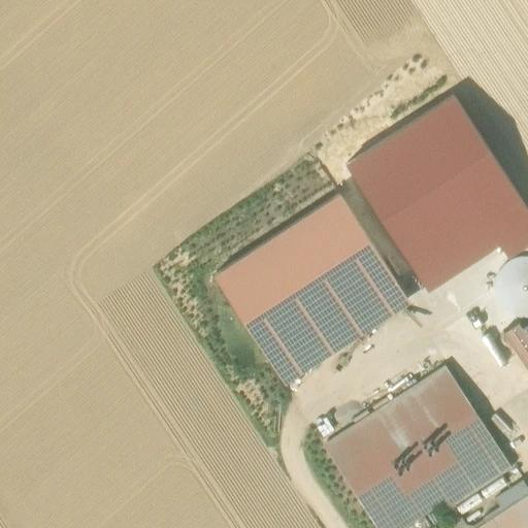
[(343,163),(414,271),(522,200),(452,93),(343,163)]
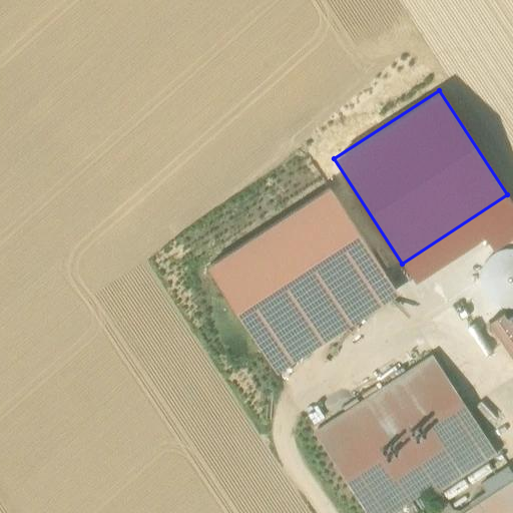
[(206,268),(262,352),(384,273),(329,188),(206,268)]
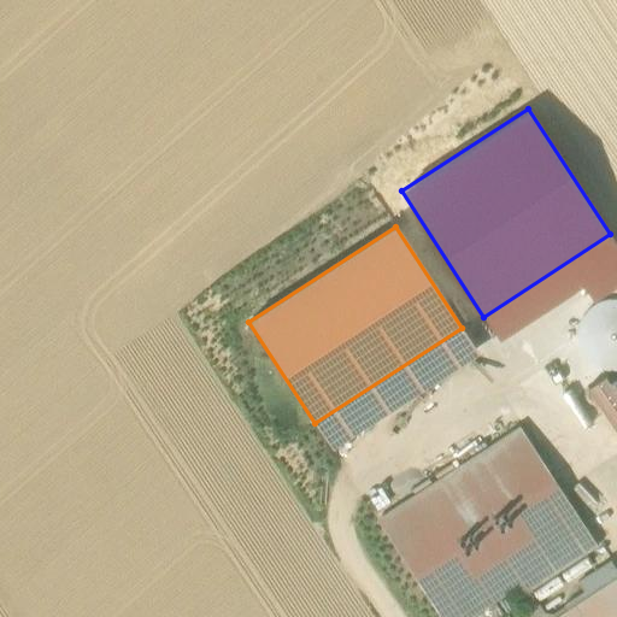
[(616,266),(616,245),(610,234),(483,317),(500,342),(616,266)]
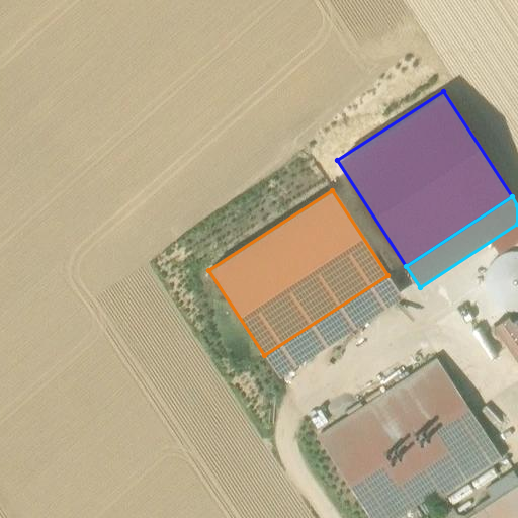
[(517,310),(517,252),(516,251),(504,254),(493,260),(487,271),(485,283),(488,295),(496,305),(507,311),(517,310)]
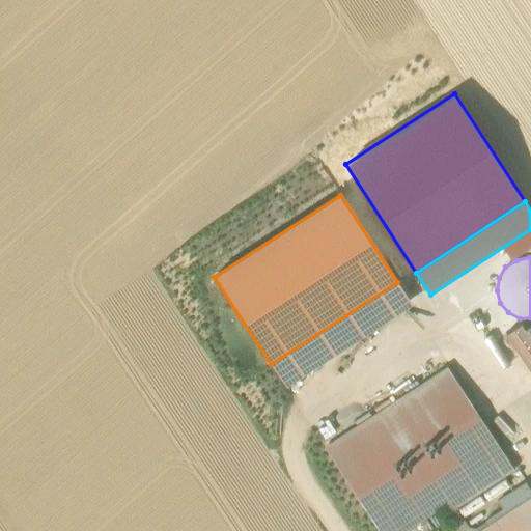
[(397,282),(271,364),(285,387),(412,304),(397,282)]
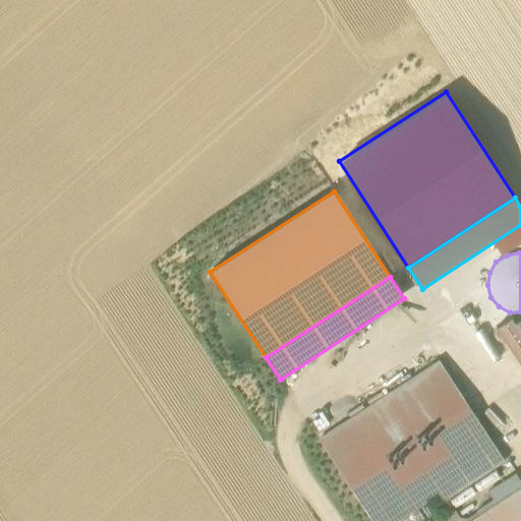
[(499,334),(520,366),(520,335),(514,325),(499,334)]
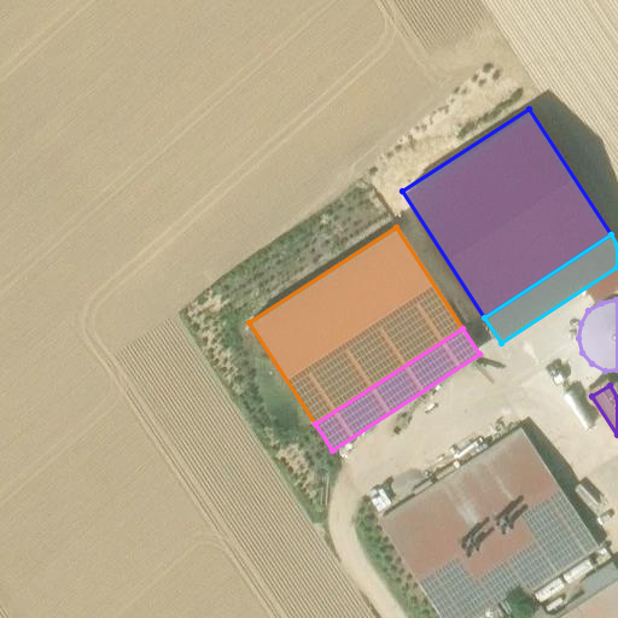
[(378,522),(441,617),(466,617),(516,587),(592,537),(520,429),(378,522)]
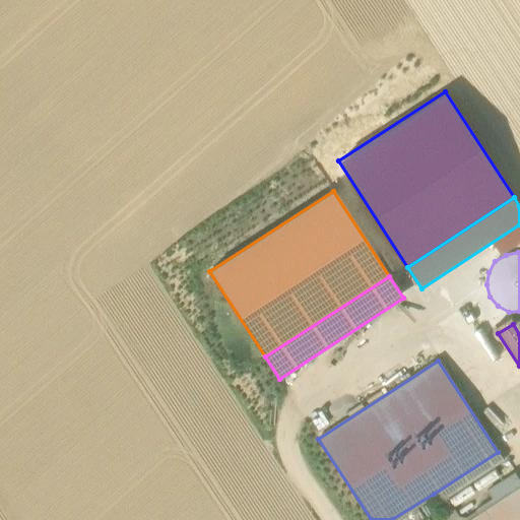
[(498,452),(434,494),(439,502),(503,460),(498,452)]
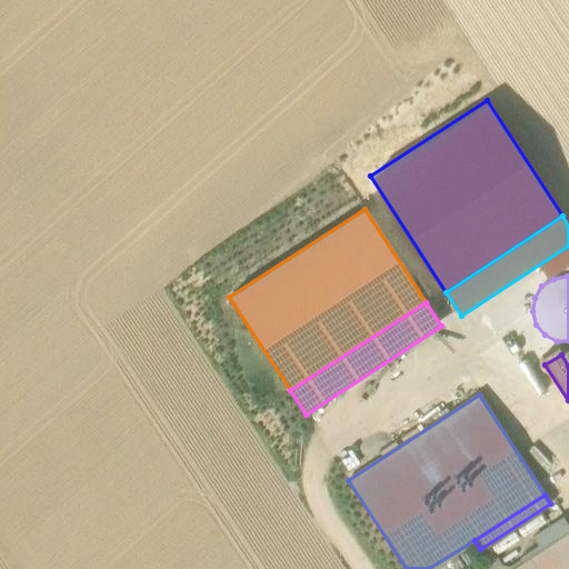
[(532,537),(538,546),(541,551),(568,533),(568,527),(562,518),(532,537)]
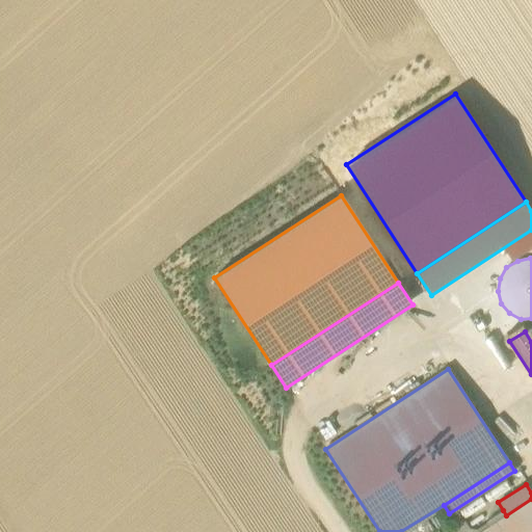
[(531,531),(531,499),(506,515),(489,527),(481,531),(531,531)]
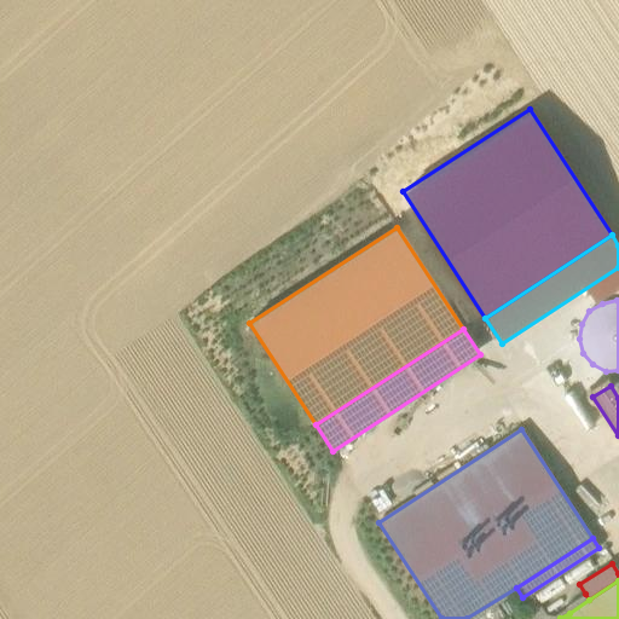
[(570,613),(589,600),(585,594),(565,607),(570,613)]
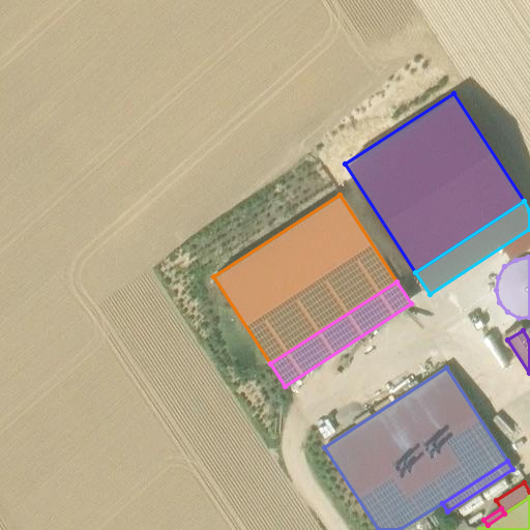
All buildings are outlined.
